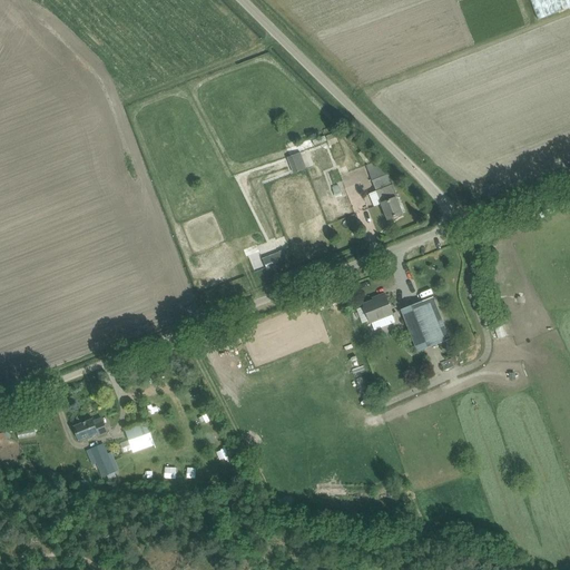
[(569,0),(530,0),(539,20),(569,8),(569,0)]
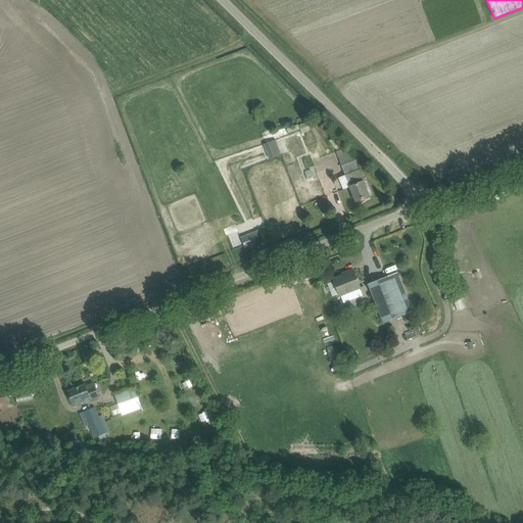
[(299,130),(297,125),(286,129),(288,134),(299,130)]
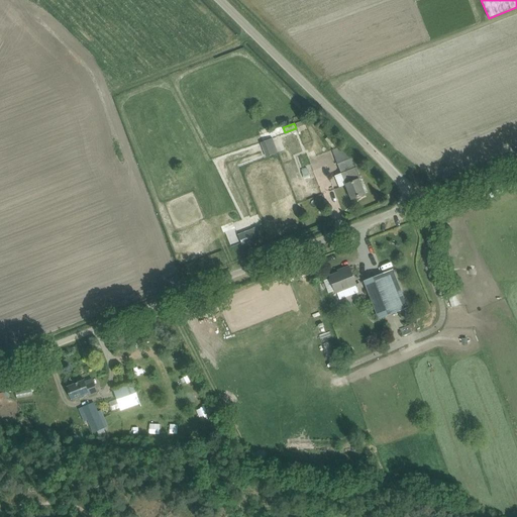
[(265,141),(271,156),(278,152),(273,138),(265,141)]
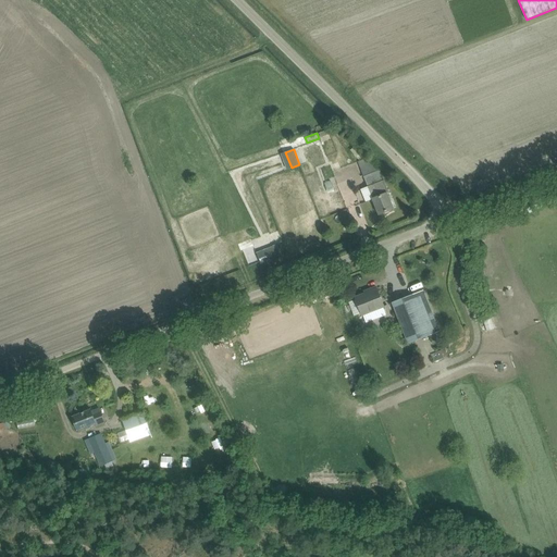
[(373,199),(380,214),(394,209),(387,194),(390,193),(381,170),(379,171),(375,163),(373,164),(369,156),(358,161),(368,187),(374,185),(379,197),(373,199)]
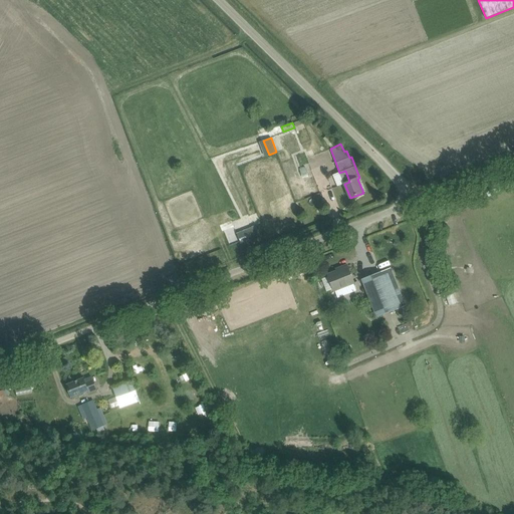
[(309,178),(305,168),(300,170),(304,180),(309,178)]
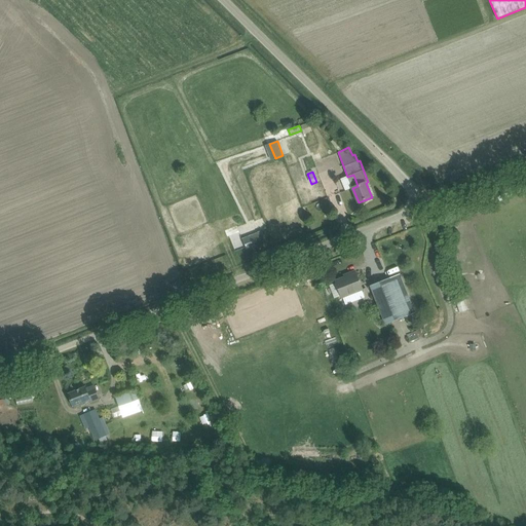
[(267,240),(263,229),(258,231),(258,232),(242,239),(248,251),(262,245),(262,242),(267,240)]
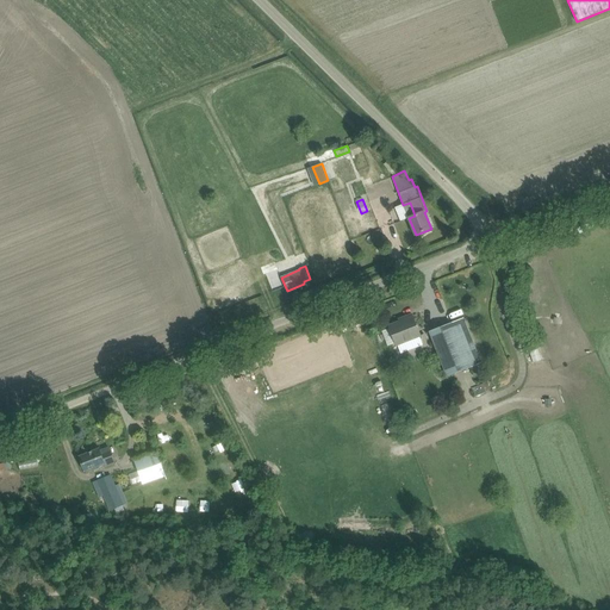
[(390,327),(391,331),(397,346),(421,336),(412,315),(403,318),(404,321),(390,327)]
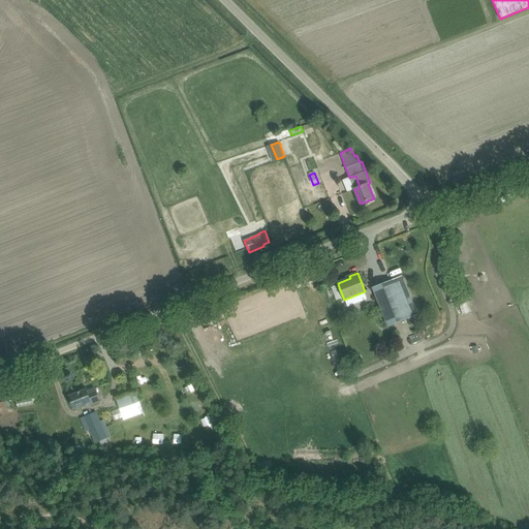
[(402,276),(393,280),(372,287),(387,327),(417,315),(402,276)]
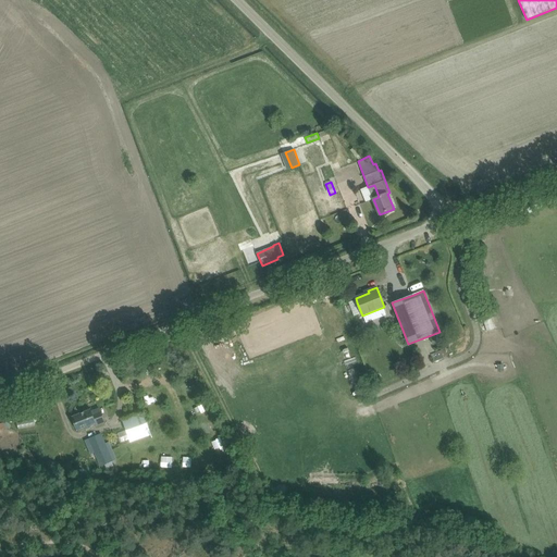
[(434,362),(444,359),(441,349),(431,354),(434,362)]
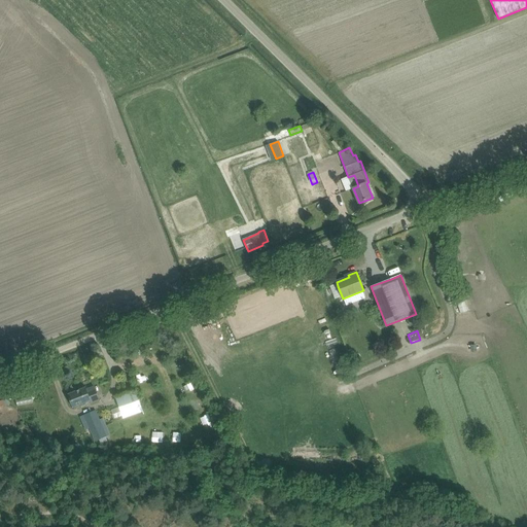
[(185,393),(196,390),(194,383),(183,385),(185,393)]
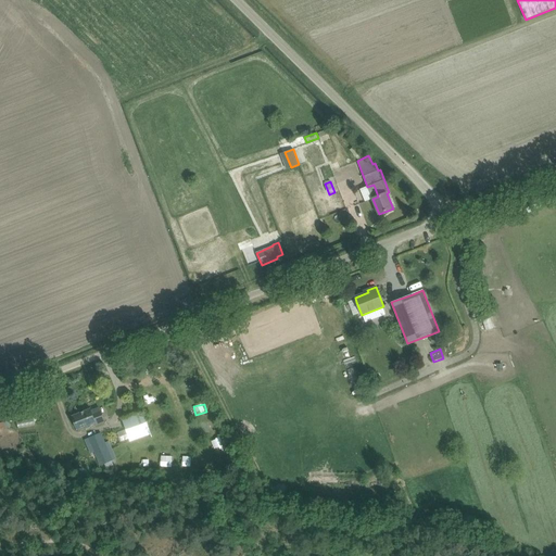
[(90,408),(73,416),(78,430),(96,422),(97,426),(105,422),(99,407),(91,411),(90,408)]
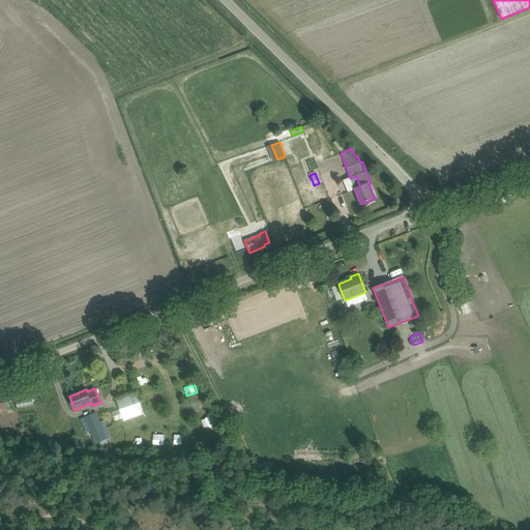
[(116,400),(125,420),(141,414),(133,392),(116,400)]
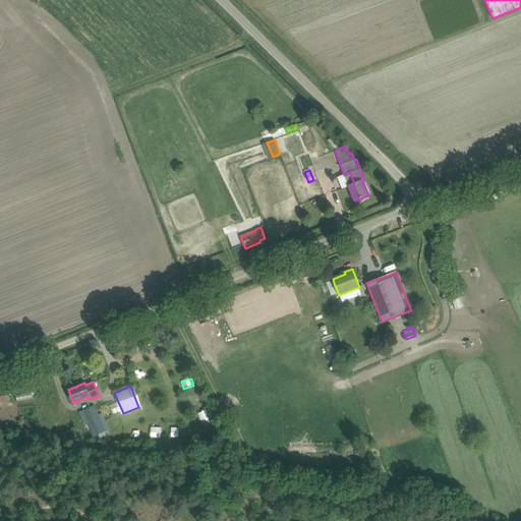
[(192,405),(200,401),(197,394),(188,399),(192,405)]
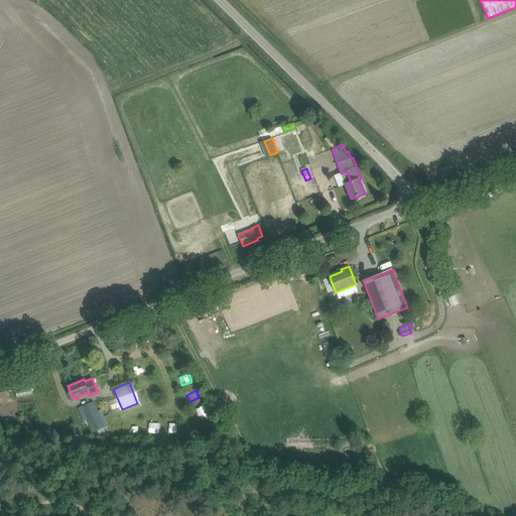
[(104,416),(102,410),(97,412),(93,403),(83,407),(94,433),(108,427),(103,416),(104,416)]
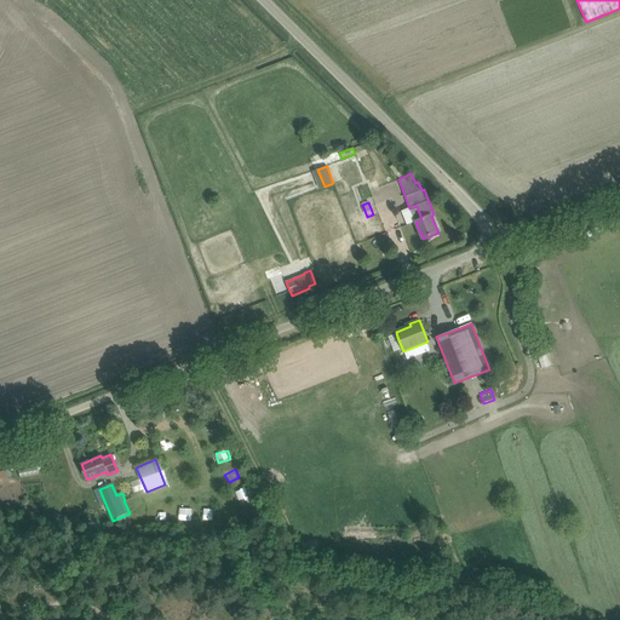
[(237,489),(240,501),(251,499),(248,488),(237,489)]
